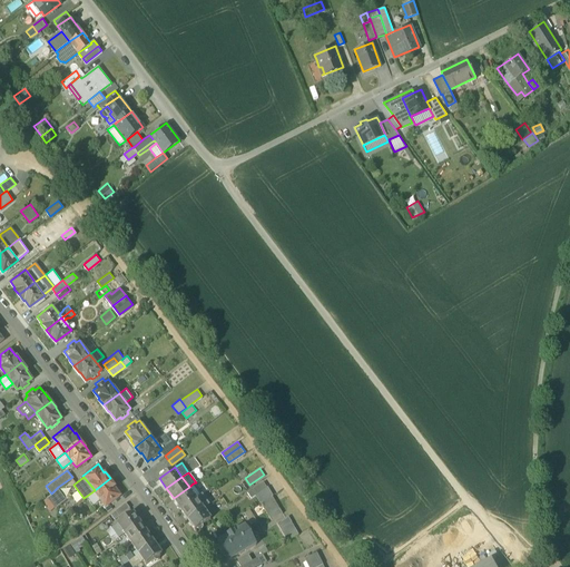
[(115,486),(110,478),(95,490),(101,500),(106,506),(109,502),(110,505),(118,499),(117,497),(120,494),(115,486)]
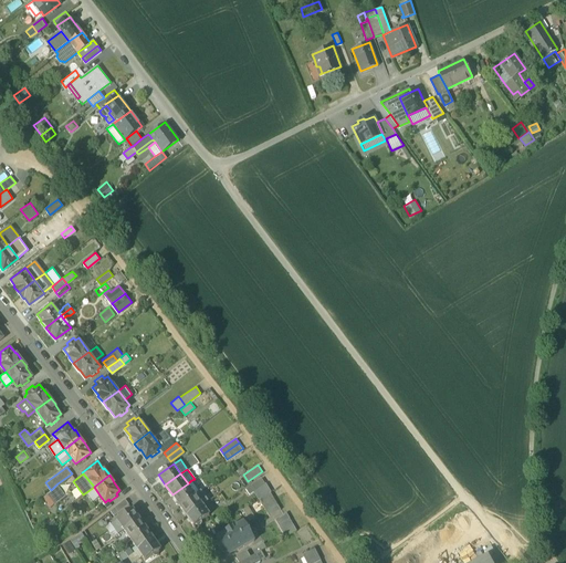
[(249,492),(254,489),(264,482),(265,482),(261,477),(245,487),(249,492)]
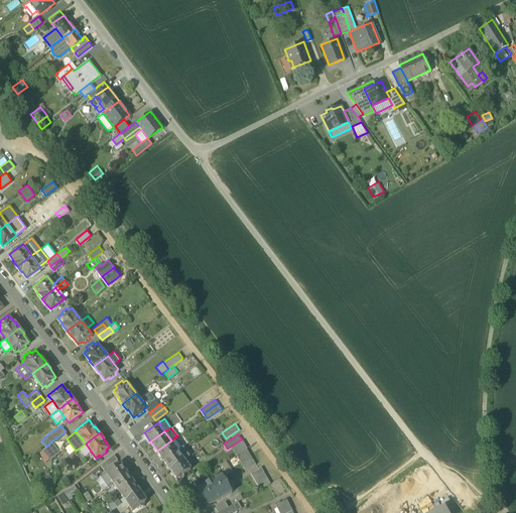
[(177,450),(181,446),(174,437),(171,440),(177,450)]
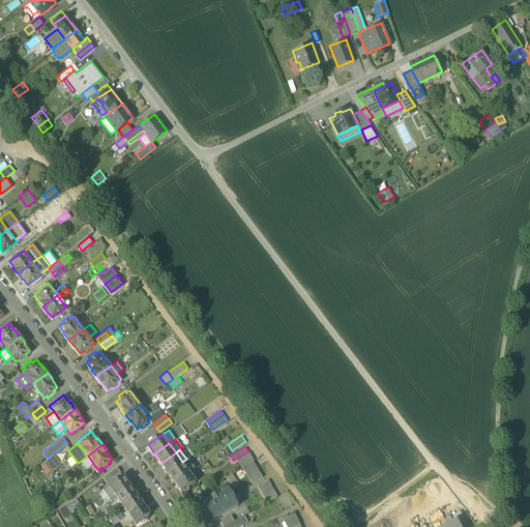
[(253,460),(247,451),(238,458),(242,466),(253,460)]
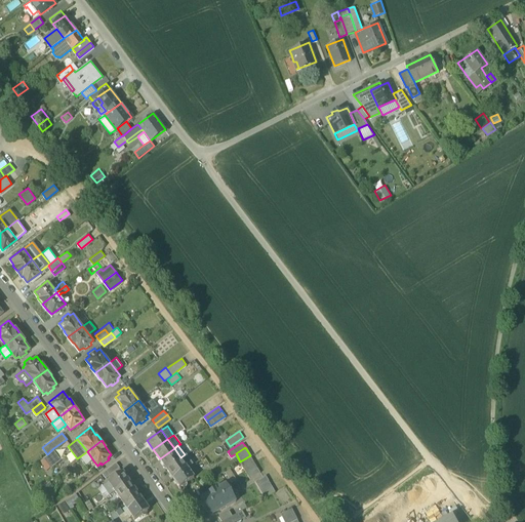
[(61,458),(53,448),(47,454),(44,456),(50,465),(51,466),(61,458)]
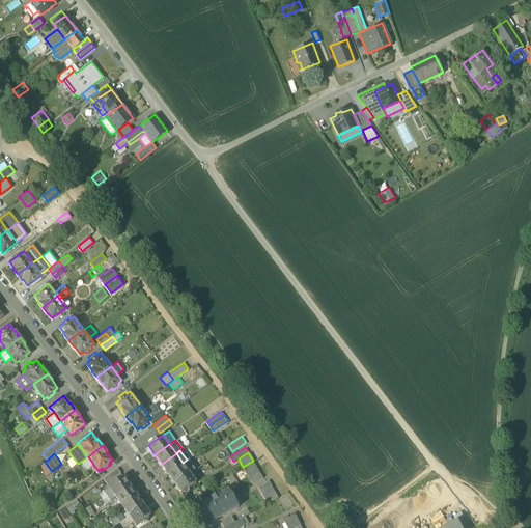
[(183,463),(176,453),(162,464),(168,473),(183,463)]
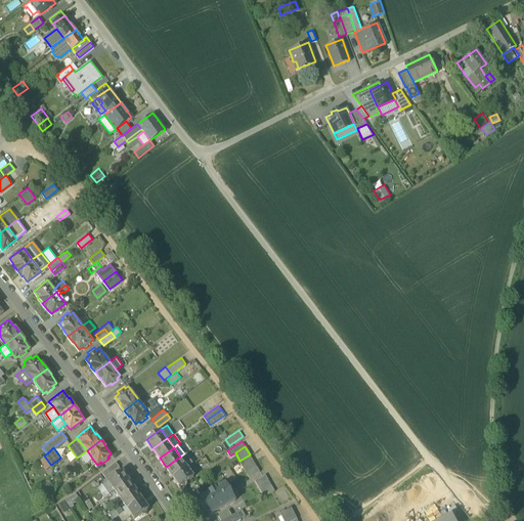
[(87,450),(80,456),(86,465),(93,460),(87,450)]
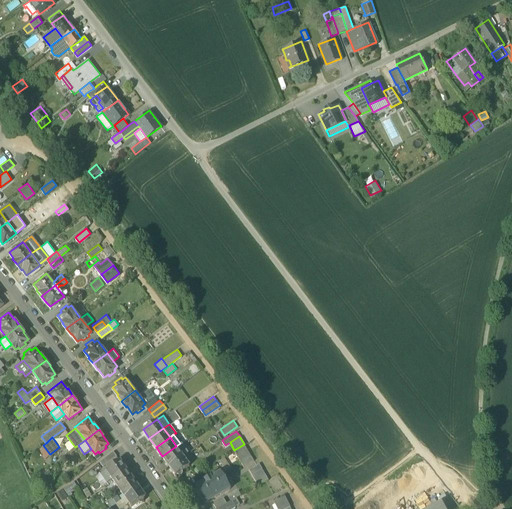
[(180,443),(176,446),(182,455),(187,452),(181,443),(180,443)]
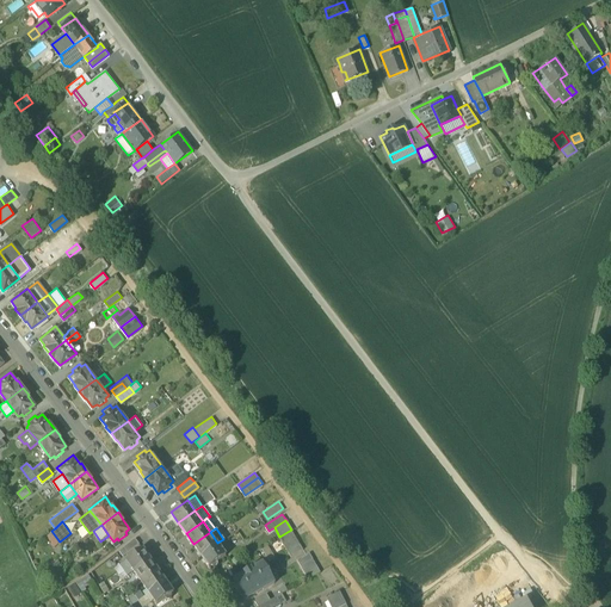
[(279,537),(290,555),(303,547),(291,530),(279,537)]
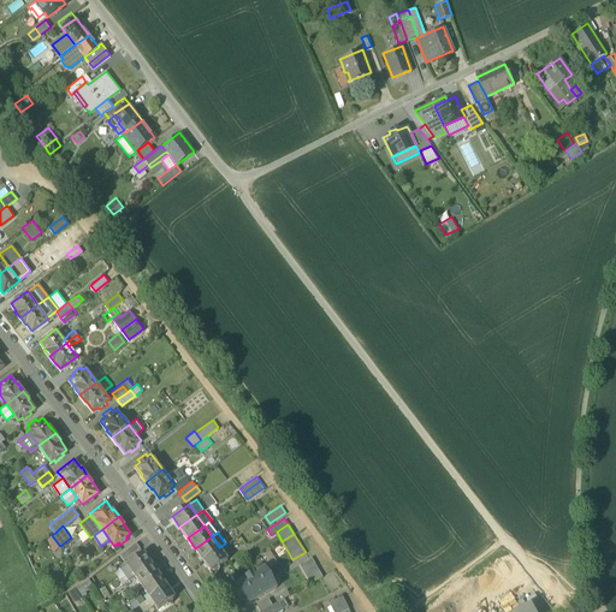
[(53,550),(59,545),(52,535),(46,539),(53,550)]
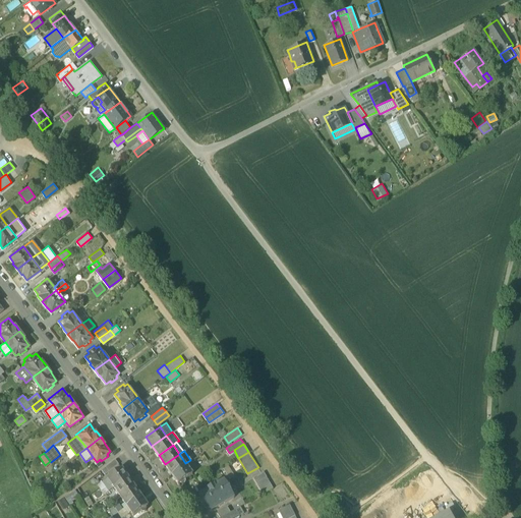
[(171,473),(185,463),(179,454),(165,464),(171,473)]
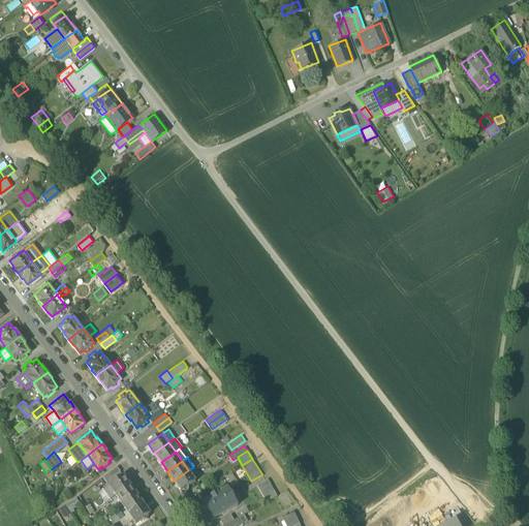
[(106,472),(111,477),(121,470),(117,465),(106,472)]
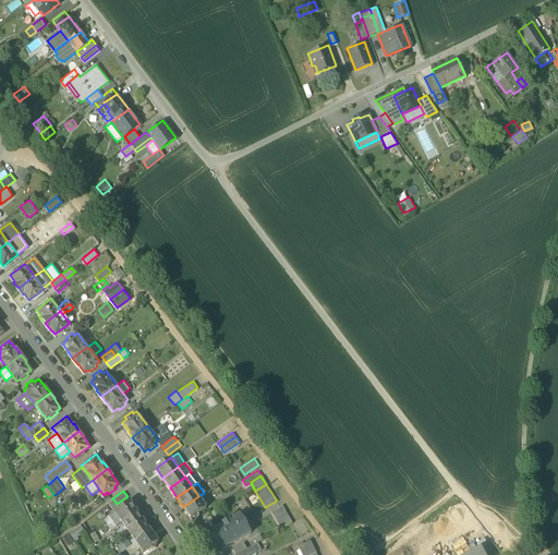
[(206,507),(198,496),(183,507),(191,517),(193,516),(195,517),(197,517),(199,515),(198,511),(206,507)]
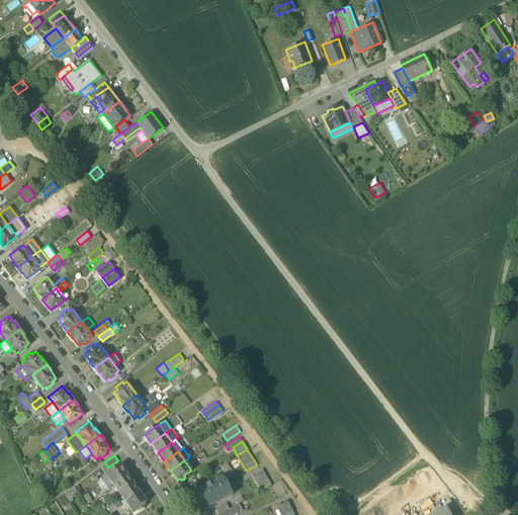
[(234,471),(227,461),(222,464),(228,476),(234,471)]
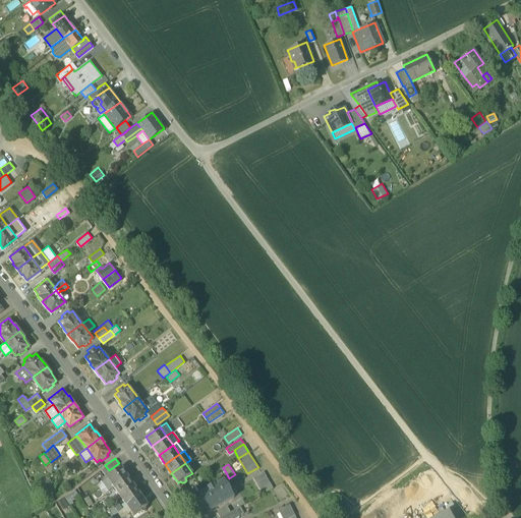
[(122,467),(108,477),(114,486),(128,476),(122,467)]
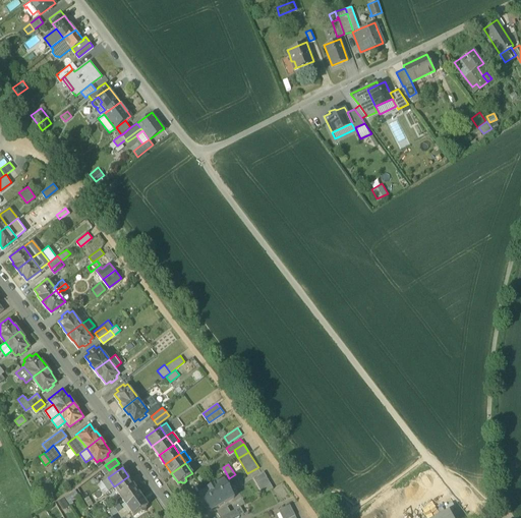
[(252,476),(262,492),(273,485),(264,470),(252,476)]
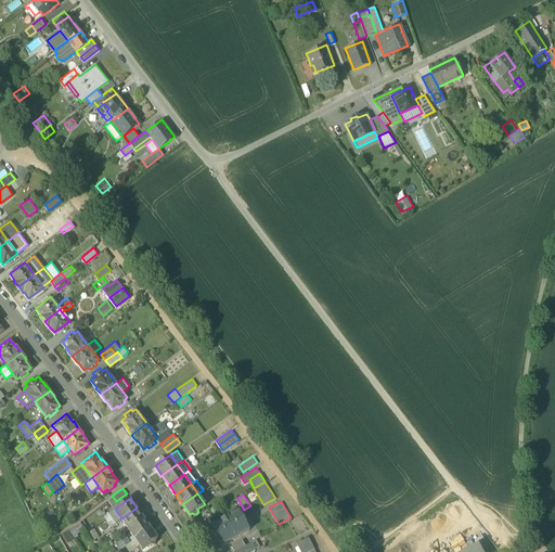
[(121,518),(128,528),(143,517),(137,508),(121,518)]
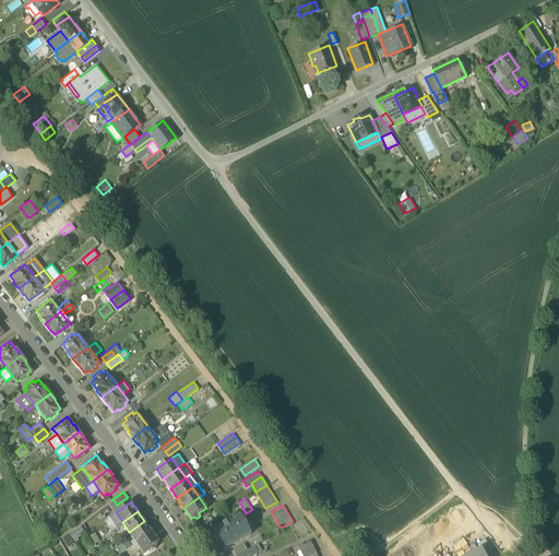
[(116,527),(122,522),(116,512),(109,516),(116,527)]
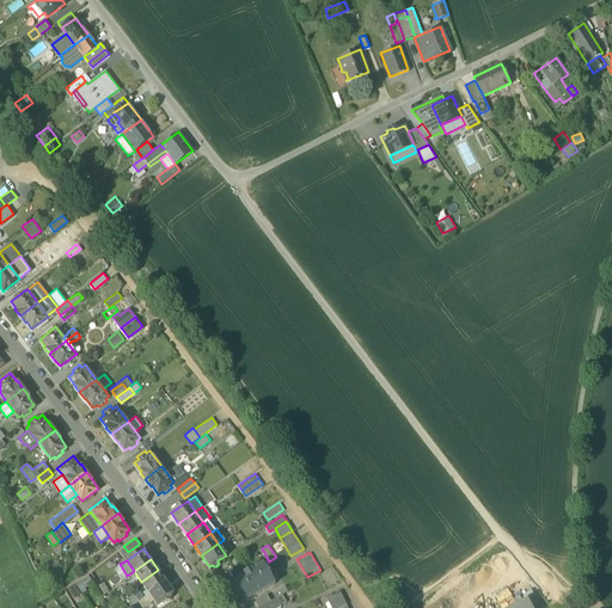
[(232,581),(244,600),(275,582),(263,563),(251,570),(250,569),(244,572),(245,573),(232,581)]
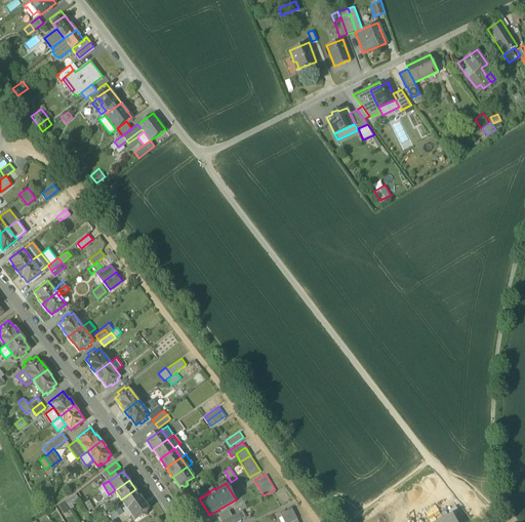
[(105,497),(109,494),(103,484),(98,487),(105,497)]
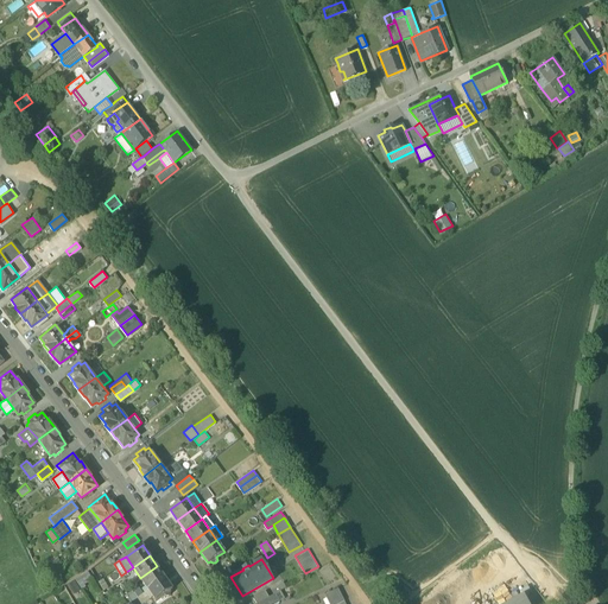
[(140,578),(149,589),(165,577),(157,566),(140,578)]
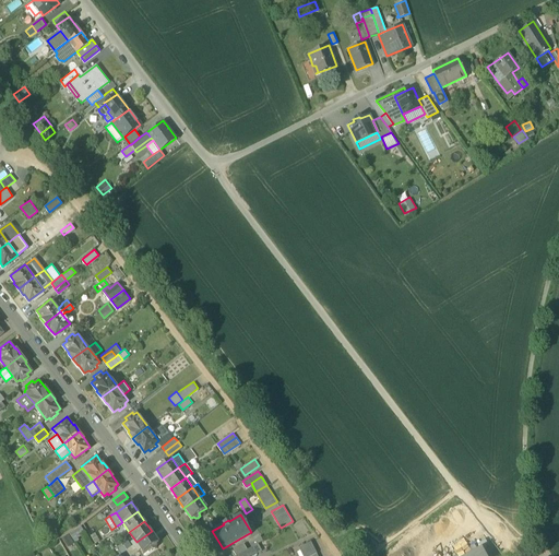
[(81,524),(69,531),(74,541),(79,537),(76,533),(83,529),(81,524)]
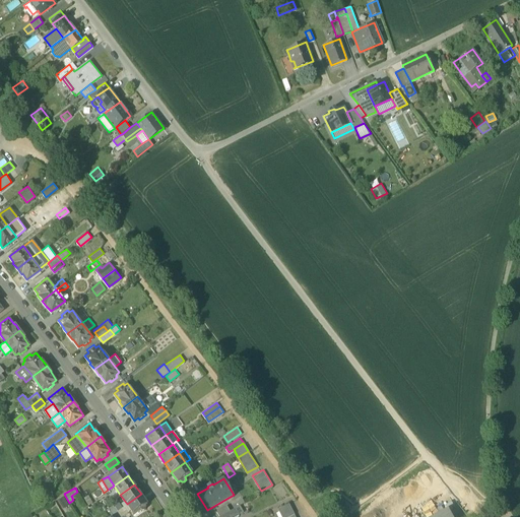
[(88,494),(83,497),(88,504),(92,501),(88,494)]
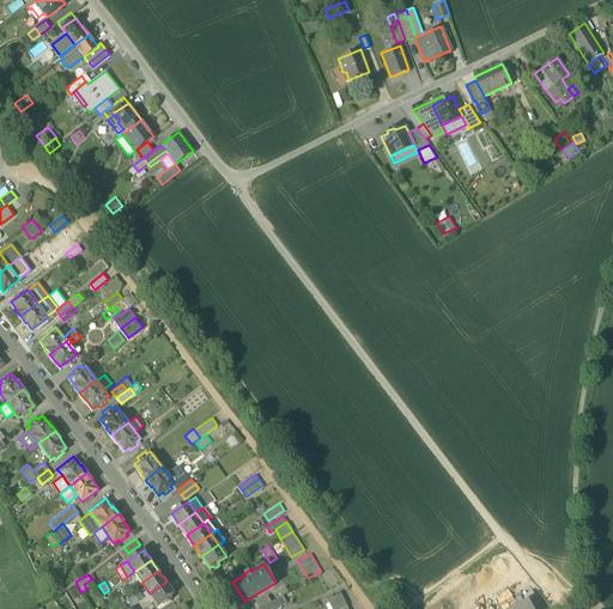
[(174,592),(167,582),(150,594),(155,600),(157,604),(167,598),(169,600),(171,598),(173,596),(173,594),(174,592)]
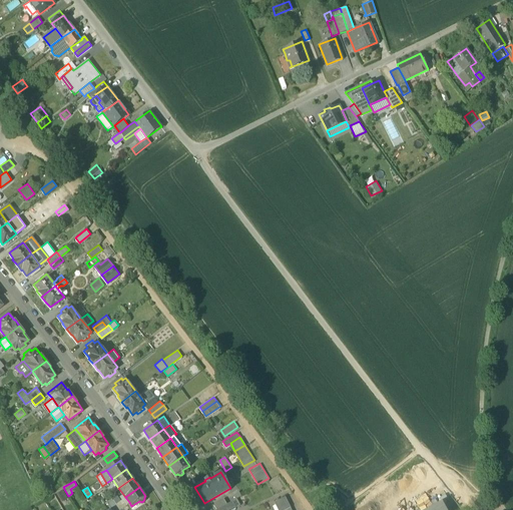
[(63,488),(57,492),(62,500),(68,496),(63,488)]
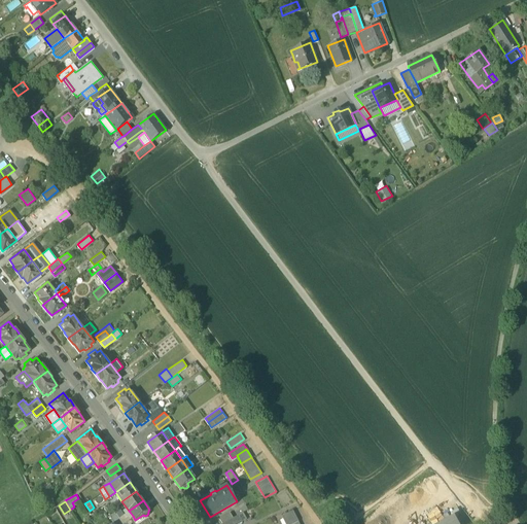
[(282,514),(286,523),(289,523),(299,520),(293,509),(282,514)]
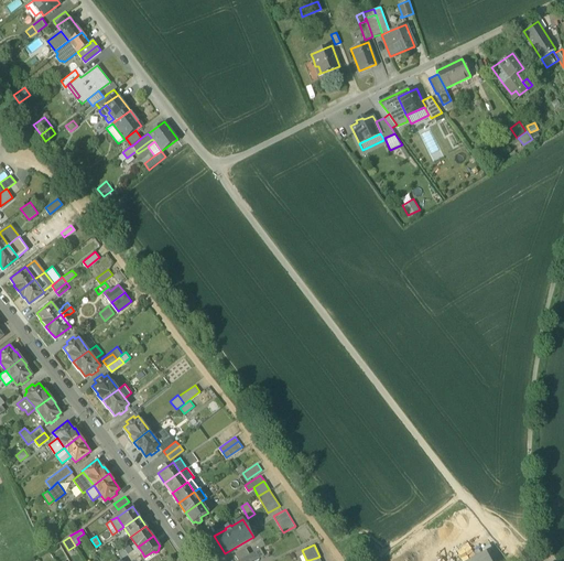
[(127,553),(129,559),(130,560),(138,556),(142,552),(138,547),(127,553)]
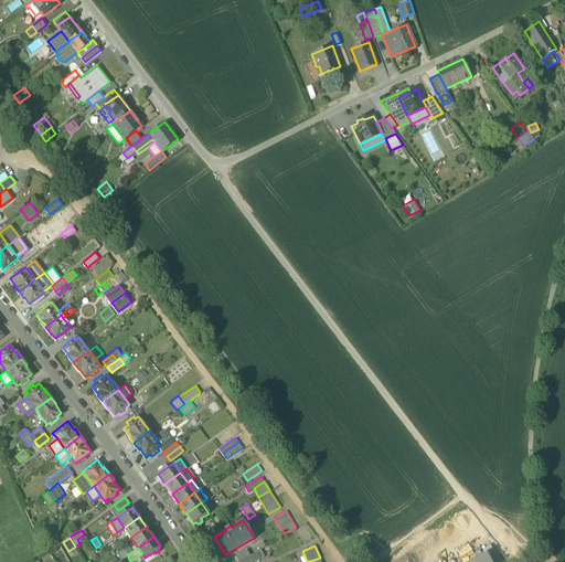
[(235,554),(238,560),(249,553),(246,548),(235,554)]
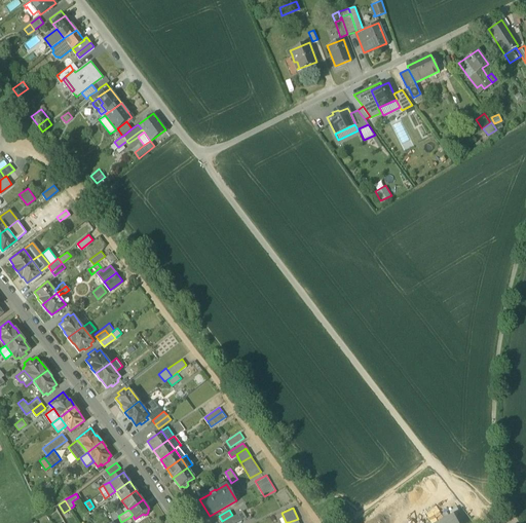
[(236,513),(240,520),(247,516),(242,510),(236,513)]
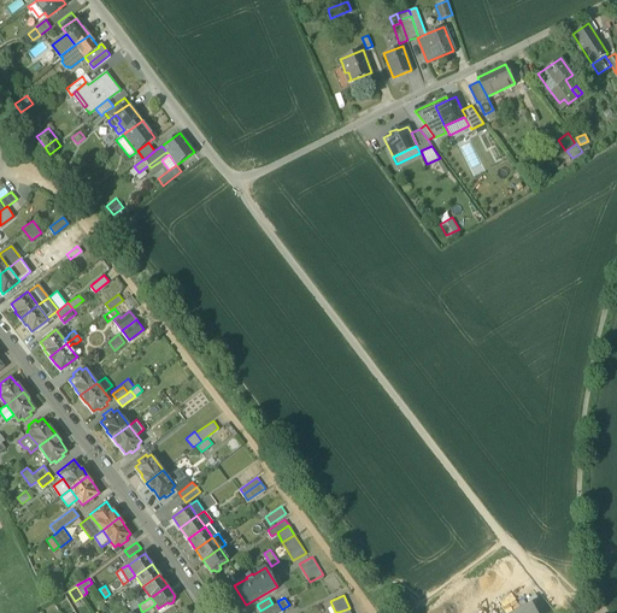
[(128,602),(134,612),(137,612),(141,611),(139,605),(134,599),(128,602)]
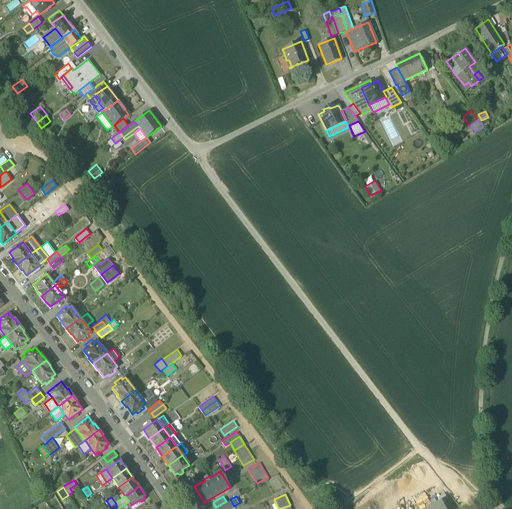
[(230,499),(226,501),(216,507),(216,508),(229,508),(235,506),(234,506),(230,499)]
